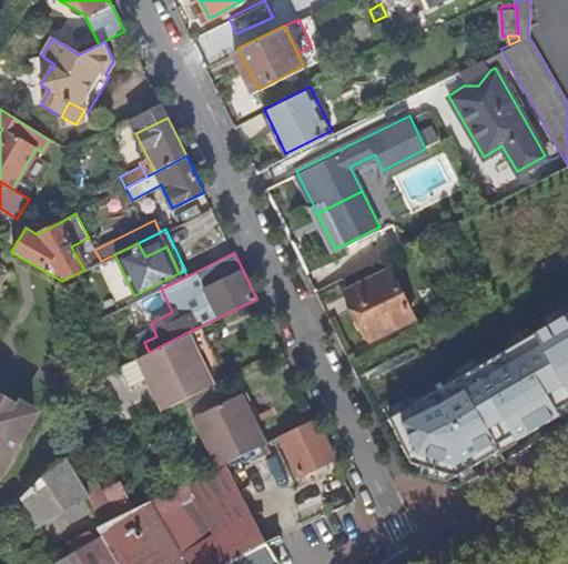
[(97,263),(117,304),(134,295),(114,254),(101,261),(97,263)]
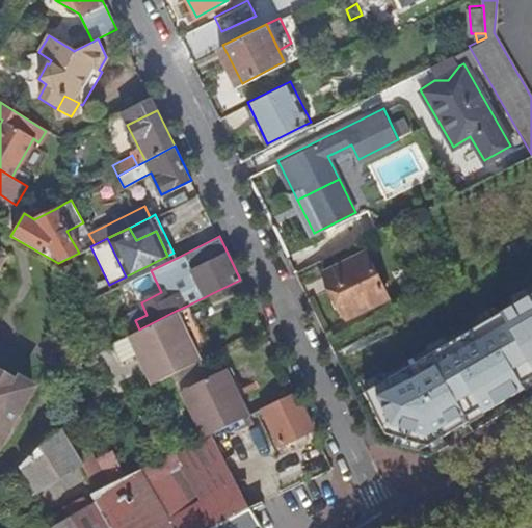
[(387,296),(365,252),(324,270),(346,315),(387,296)]
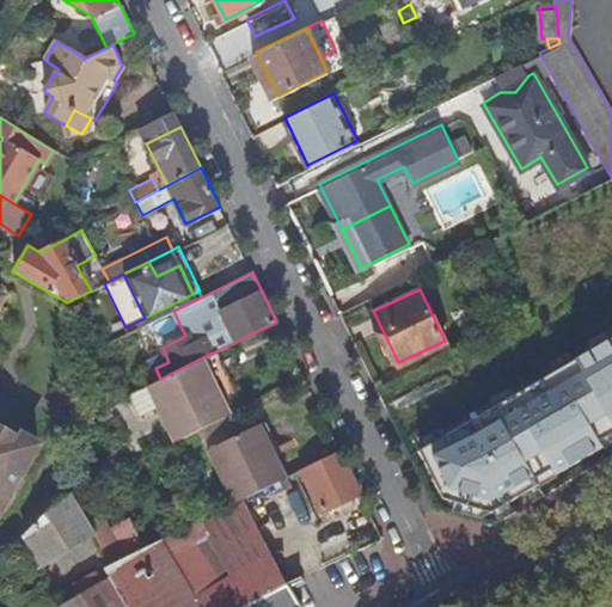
[(173,311),(196,300),(193,294),(145,318),(147,324),(173,311)]
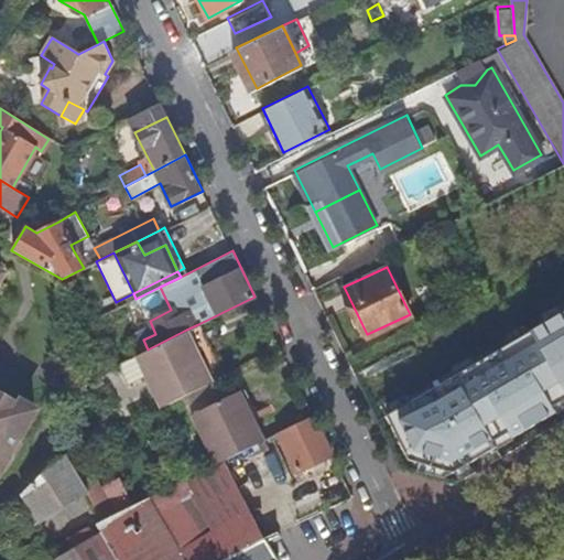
[(133,293),(116,302),(118,308),(136,299),(133,293)]
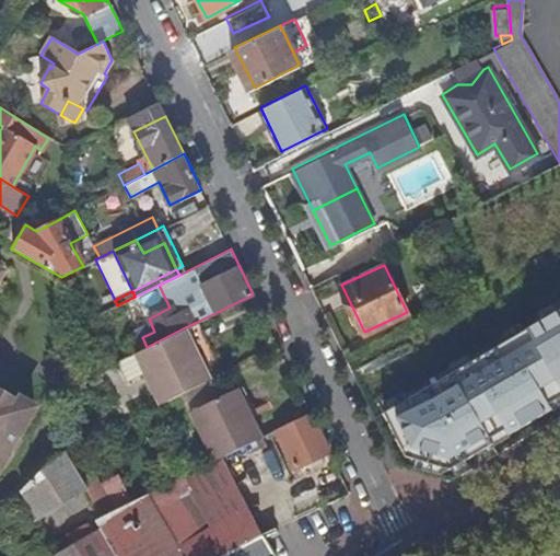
[(559,307),(383,410),(405,453),(416,456),(448,466),(451,465),(465,458),(492,441),(488,433),(504,424),(509,431),(551,407),(547,400),(559,391),(559,307)]
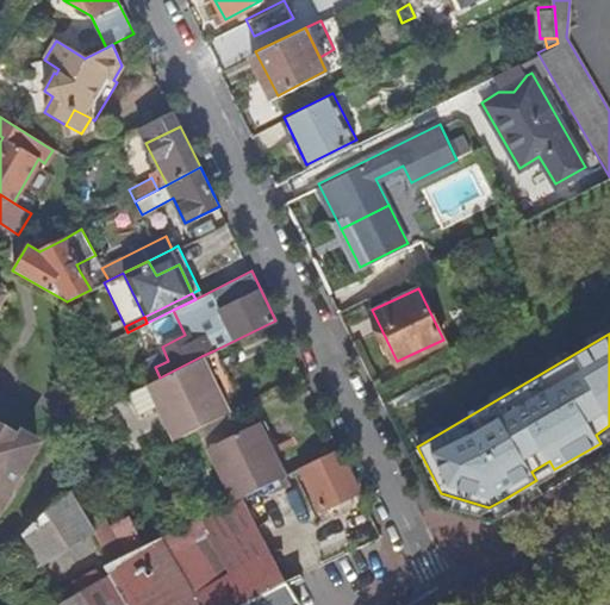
[(228,411),(242,405),(215,350),(201,356),(228,411)]
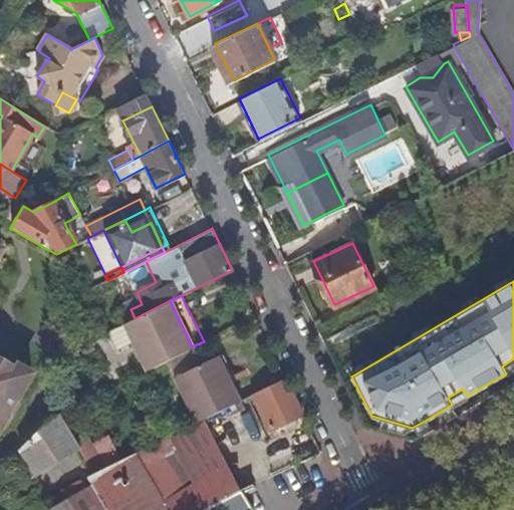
[(146,370),(192,346),(170,300),(135,318),(122,324),(146,370)]
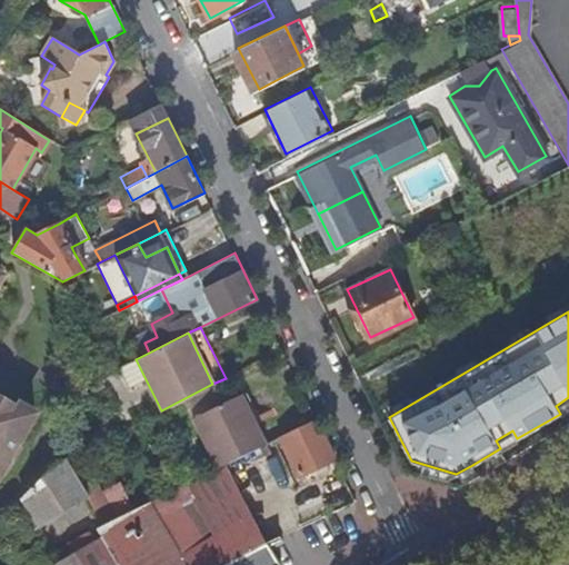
[(247,390),(238,395),(251,424),(256,422),(261,419),(247,390)]
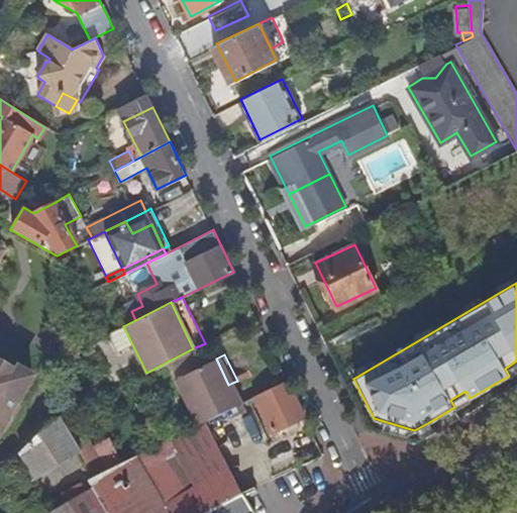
[(0,390),(16,400),(30,376),(0,356),(0,390)]
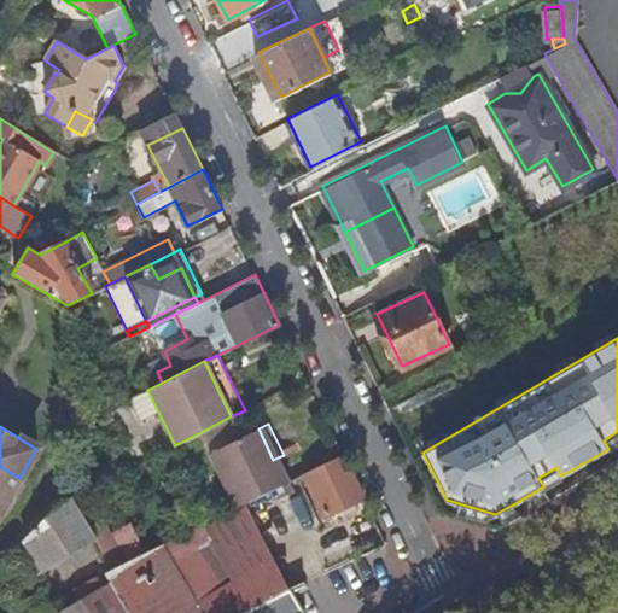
[(244,505),(290,482),(278,457),(273,460),(258,428),(210,453),(237,508),(244,505)]
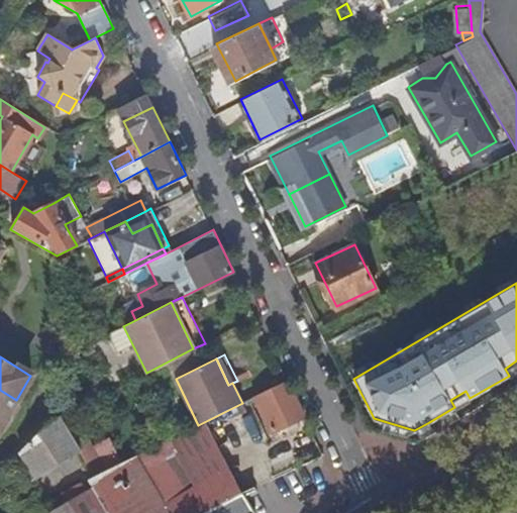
[(92,388),(78,361),(64,368),(72,382),(64,386),(70,399),(92,388)]
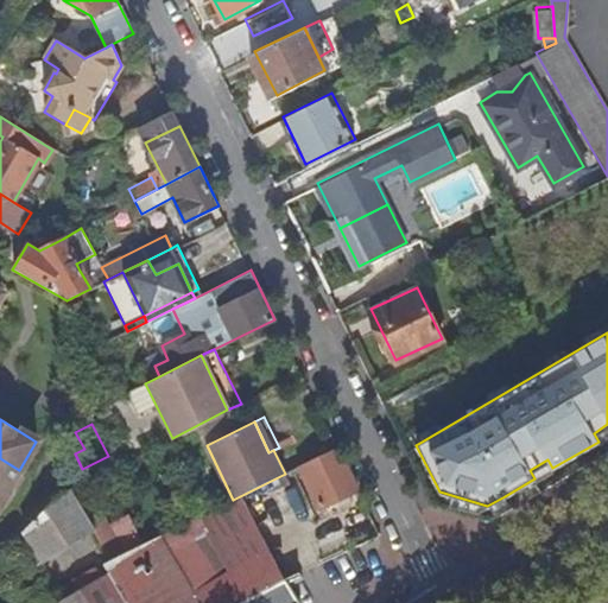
[(607,438),(607,424),(594,433),(599,442),(600,444),(607,438)]
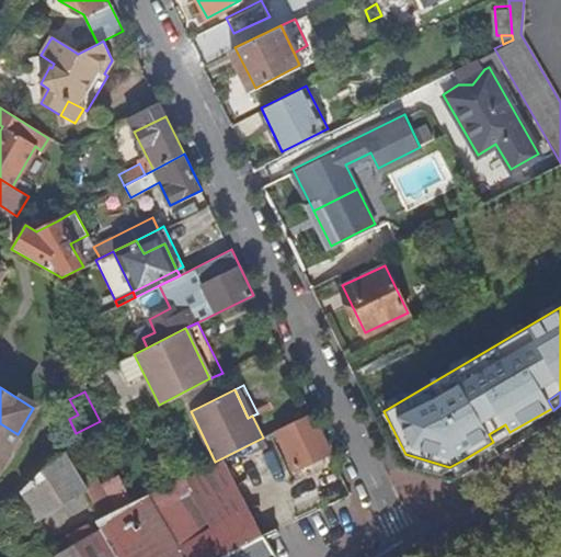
[(295,468),(329,451),(311,412),(276,430),(295,468)]
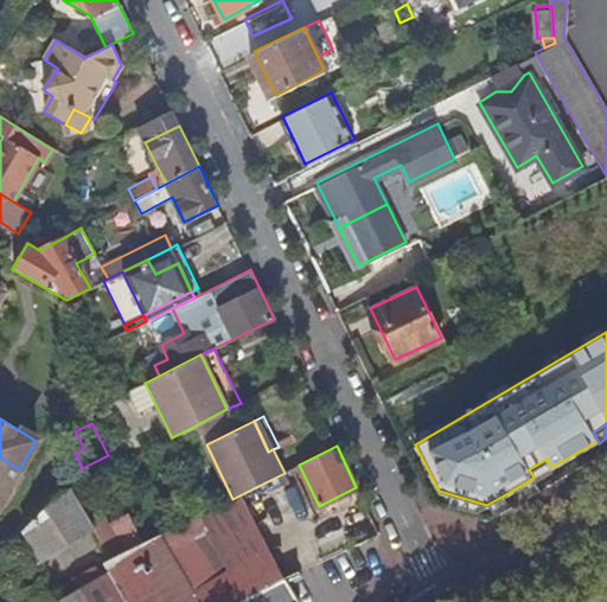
[(0,500),(1,500),(10,487),(16,491),(24,475),(18,472),(19,469),(0,458),(0,500)]
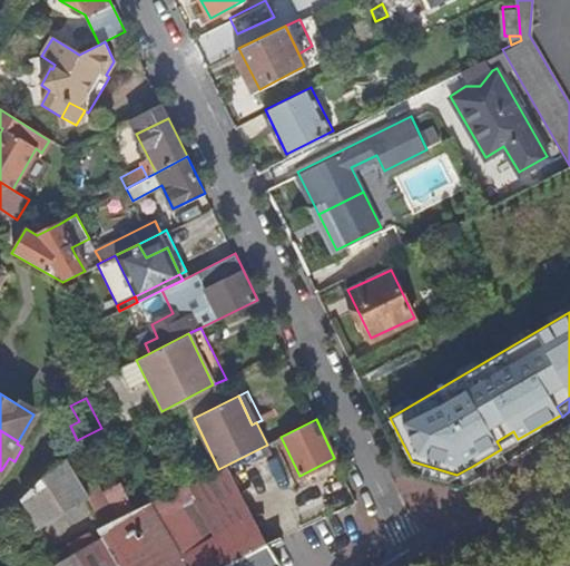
[(519,441),(518,439),(513,431),(497,441),(501,449),(502,451),(519,441)]
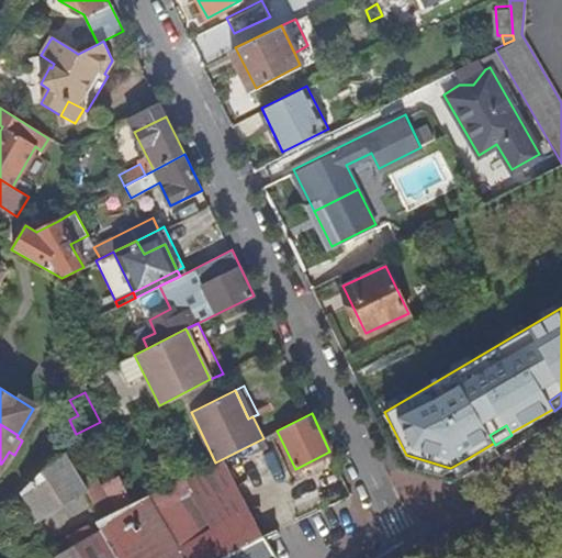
[(66,452),(55,457),(79,498),(89,492),(82,481),(66,452)]
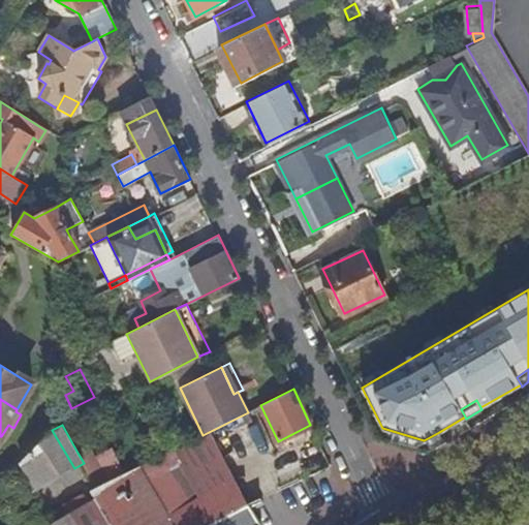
[(74,468),(52,430),(10,472),(12,477),(22,472),(33,491),(74,468)]
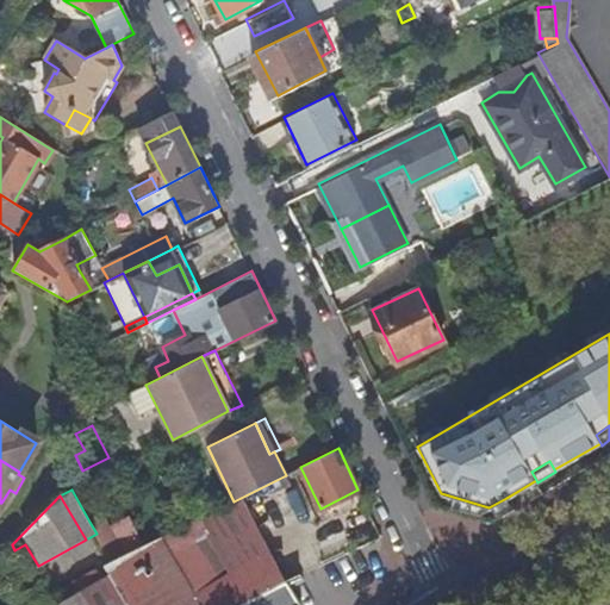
[(478,515),(489,507),(453,497),(450,506),(478,515)]
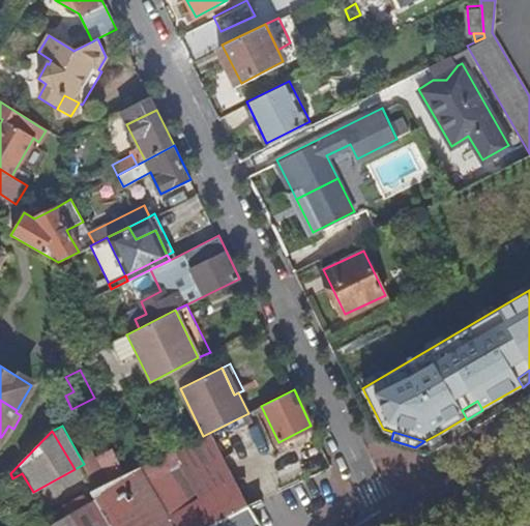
[(210,525),(247,506),(209,433),(203,436),(141,467),(175,525),(210,525)]
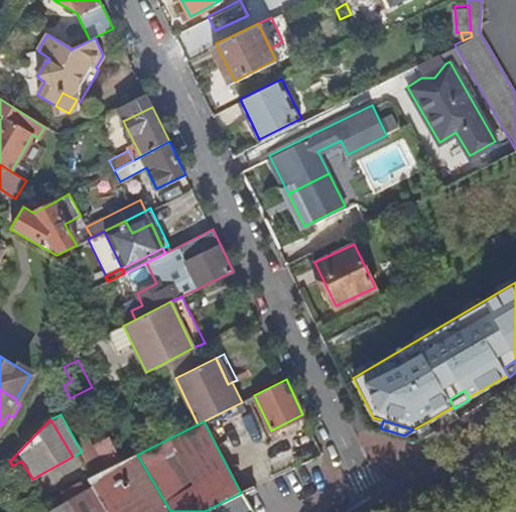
[(432,428),(428,421),(415,428),(419,435),(432,428)]
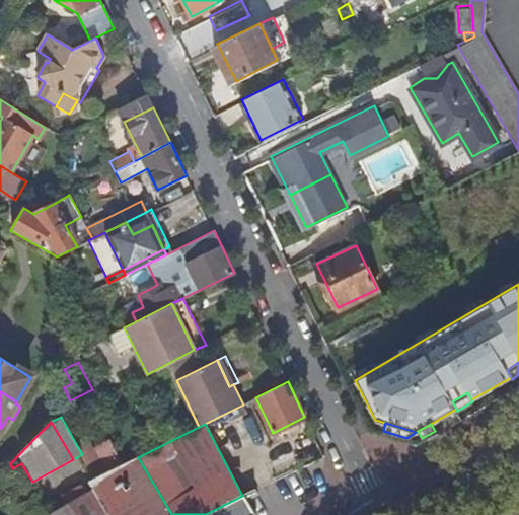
[(86,438),(76,444),(82,454),(96,479),(122,465),(109,443),(93,450),(86,438)]
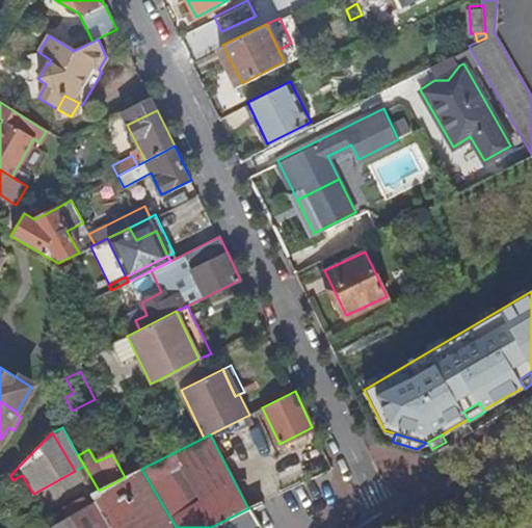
[(176,527),(141,469),(125,477),(99,491),(89,496),(96,505),(108,527),(176,527)]
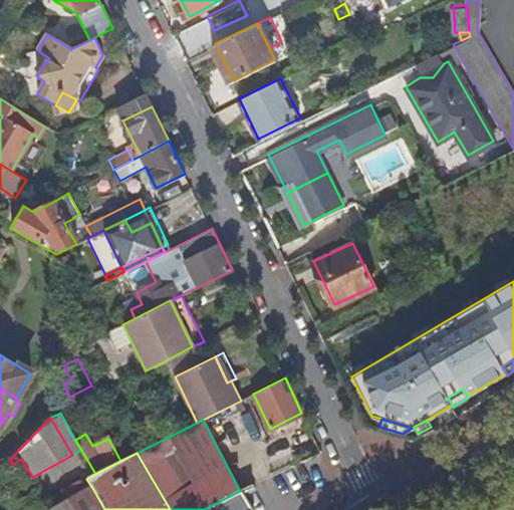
[(21,459),(12,464),(23,482),(32,477),(21,459)]
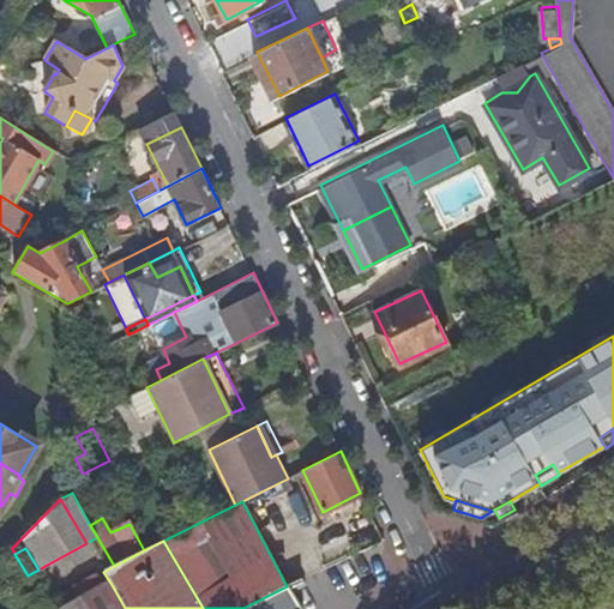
[(74,600),(58,608),(125,608),(110,583),(102,588),(95,577),(73,589),(74,600)]
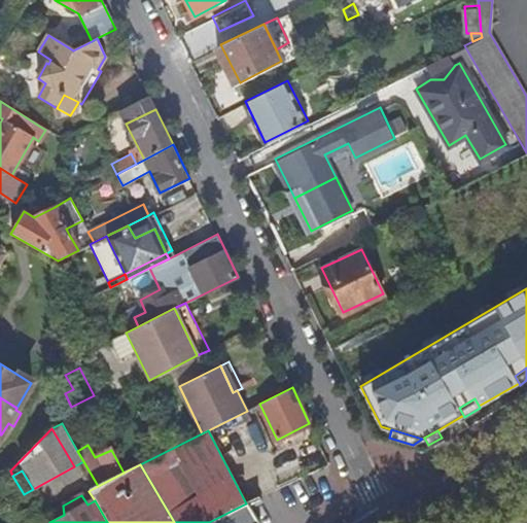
[(261,502),(258,497),(246,503),(209,522),(257,522),(249,509),(261,502)]
